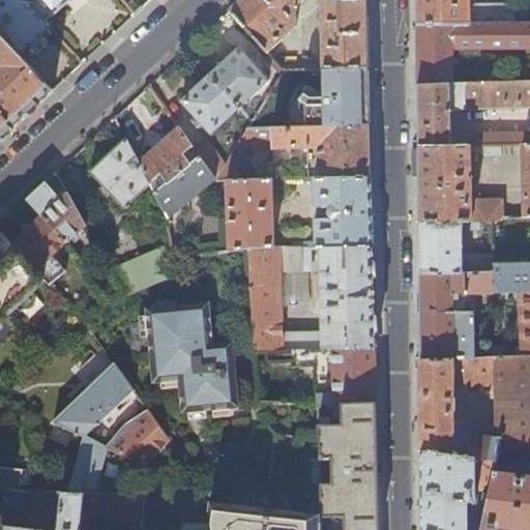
[(0,0),(0,36),(18,55),(49,26),(45,22),(24,0),(0,0)]
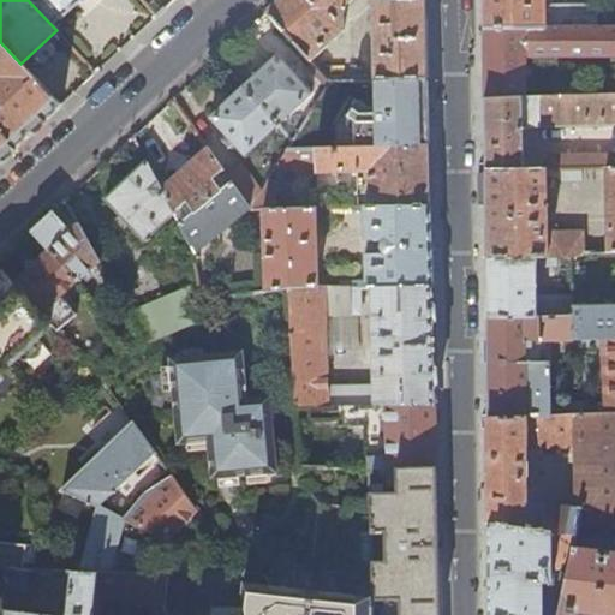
[(28,0),(52,25),(59,18),(60,19),(81,0),(28,0)]
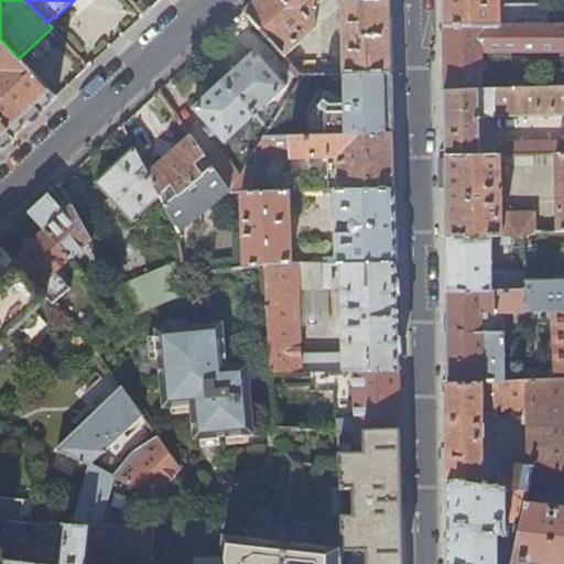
[(256,0),(243,11),(285,55),(313,30),(313,9),(323,0),(345,0),(342,0),(343,75),(391,74),(388,0),(256,0)]
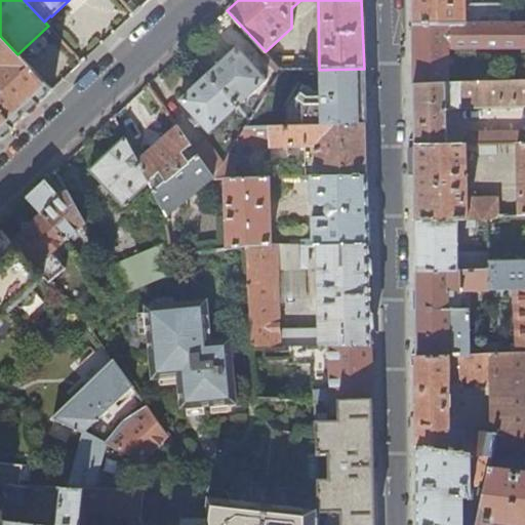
[(415,0),(415,24),(497,24),(515,24),(514,6),(474,6),(473,0),(415,0)]
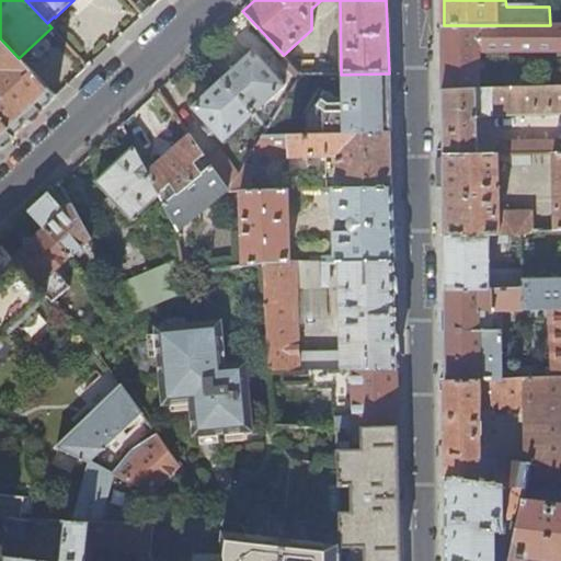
[(445,59),(445,90),(482,89),(481,52),(560,50),(560,24),(550,25),(531,25),(444,25),(445,59)]
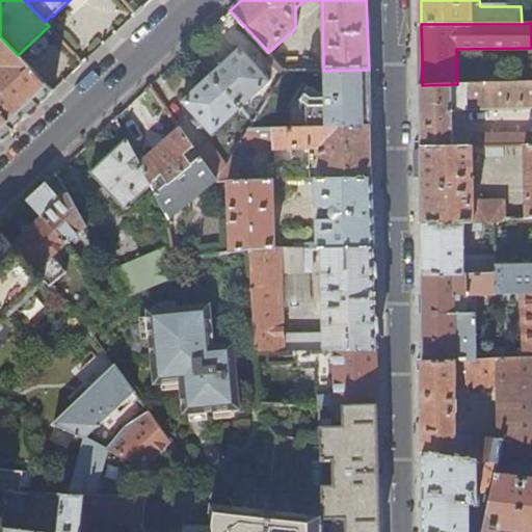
[(0,36),(0,138),(20,121),(51,91),(30,69),(18,55),(0,36)]
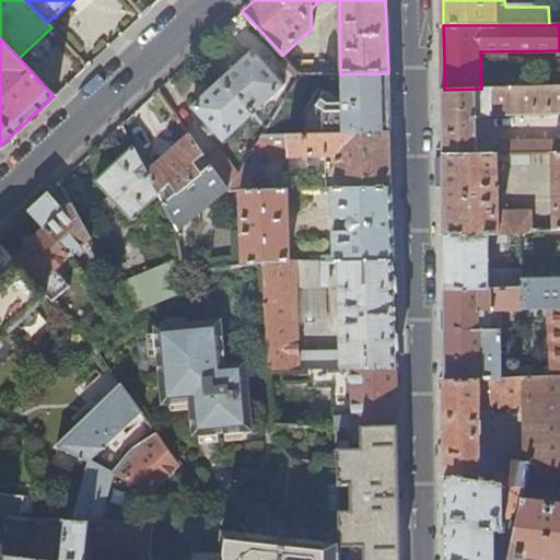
[(238,62),(221,79),(254,114),(284,85),(252,50),(238,62)]
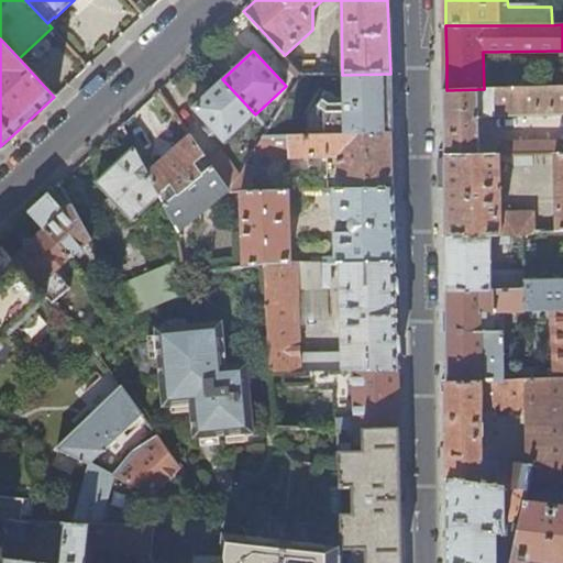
[(54,97),(66,85),(46,63),(41,64),(32,73),(54,97)]
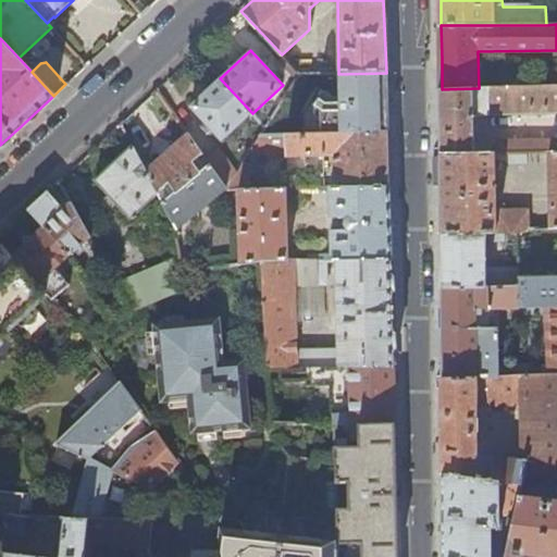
[(322,134),(387,133),(386,108),(386,73),(338,74),(339,101),(327,93),(317,110),(322,114),(322,134)]
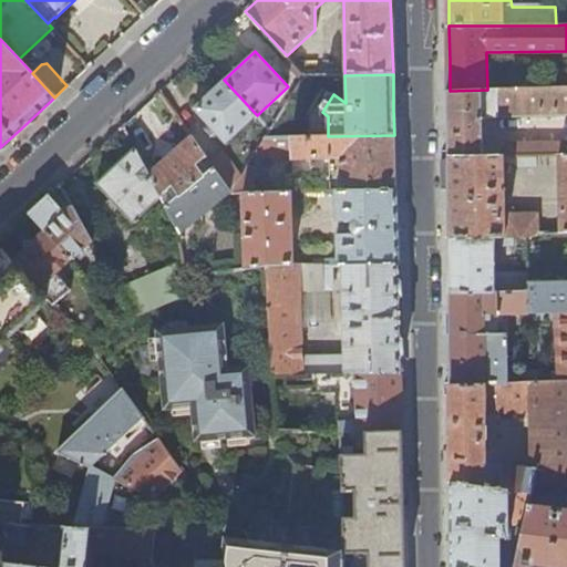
[(519,76),(521,89),(533,89),(544,88),(544,75),(519,76)]
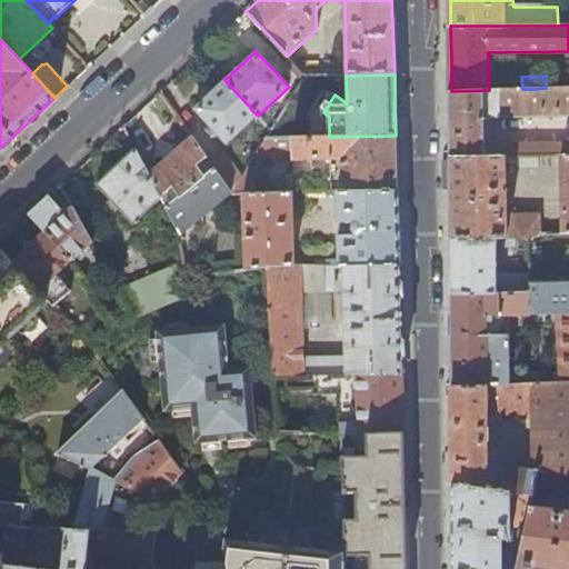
[(258,116),(225,80),(211,93),(195,109),(227,145),(258,116)]
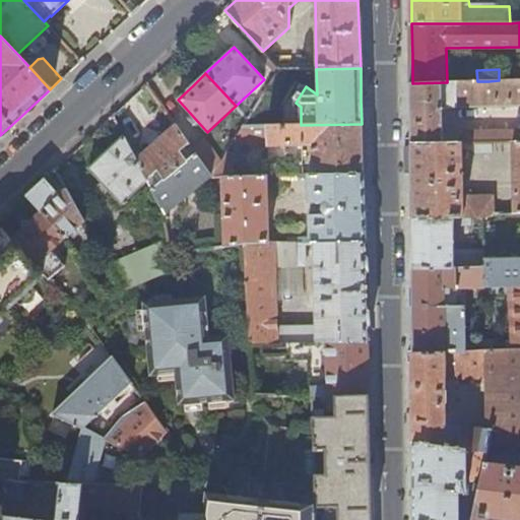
[(412,109),(412,144),(445,144),(444,109),(499,107),(499,108),(512,108),(512,106),(519,106),(519,130),(468,132),(463,137),(463,144),(494,143),(514,142),(519,142),(519,79),(499,80),(489,81),(477,81),(447,82),(412,83),(412,109)]
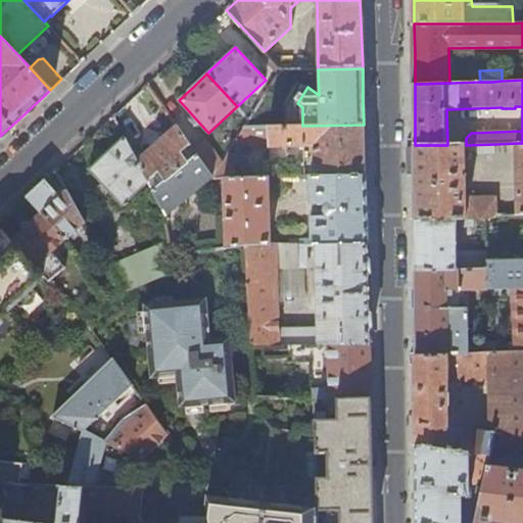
[(313,176),(365,175),(364,149),(364,125),(302,126),(244,127),(233,144),(268,143),(268,146),(304,145),(317,139),(320,139),(320,147),(318,147),(313,150),(313,176)]
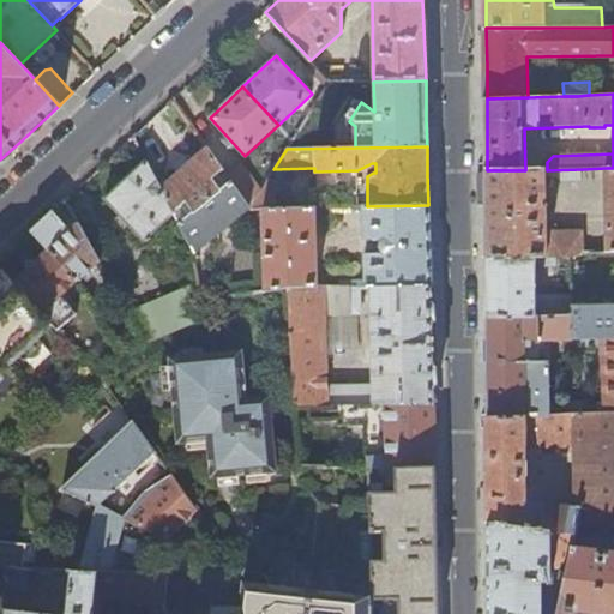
[(161,190),(174,215),(181,208),(188,217),(221,191),(212,179),(221,170),(206,149),(182,170),(161,190)]
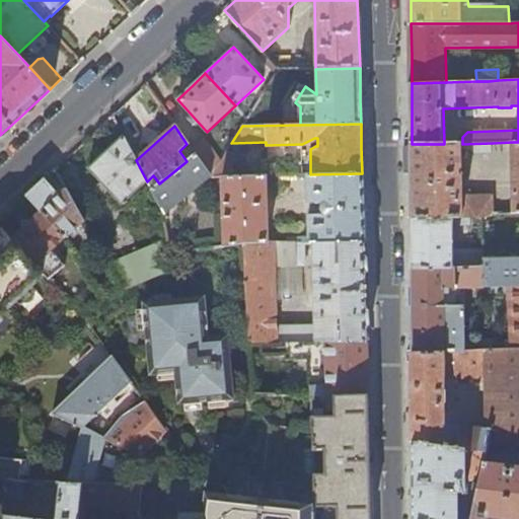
[(136,160),(123,136),(106,151),(88,168),(122,205),(147,181),(136,160)]
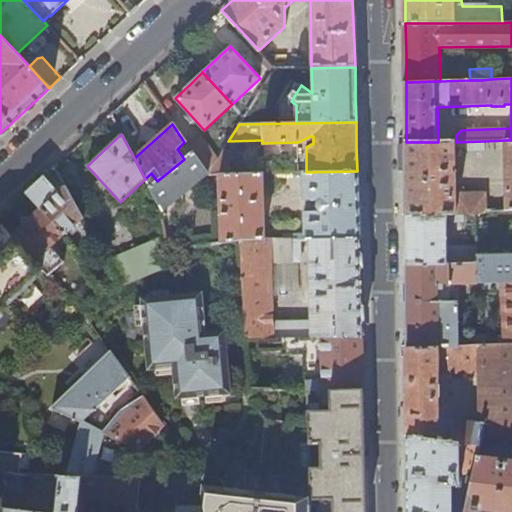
[(201,140),(189,148),(192,152),(207,174),(216,159),(201,140)]
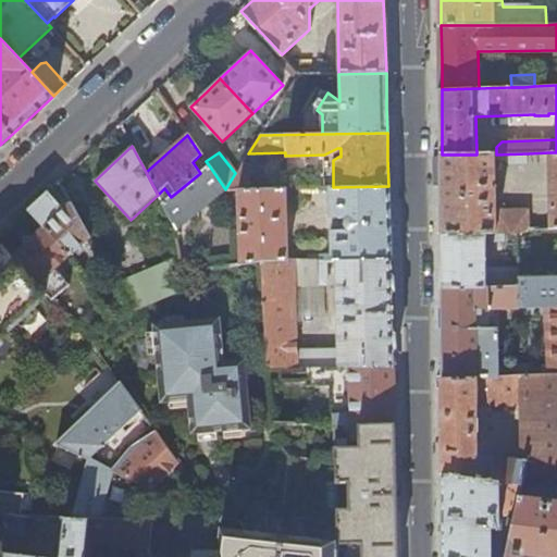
[(443,194),(443,234),(489,232),(519,232),(523,231),(531,230),(530,209),(497,210),(496,160),(506,160),(510,164),(530,164),(529,153),(496,155),(477,155),(442,155),(443,194)]
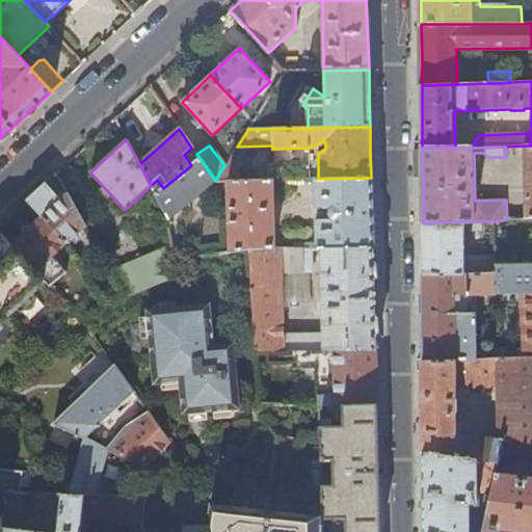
[(224,165),(215,181),(228,181),(230,181),(231,157),(224,165)]
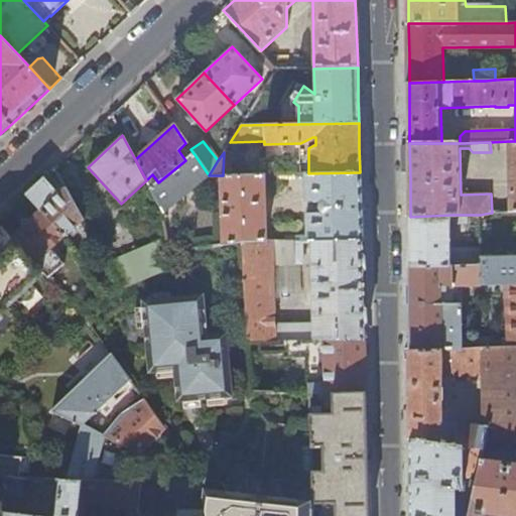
[(158,182),(151,189),(154,197),(162,214),(209,175),(194,153),(185,160),(158,182)]
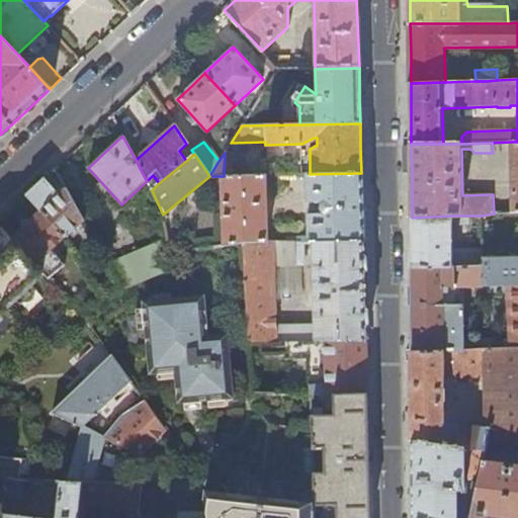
[(284,242),(303,243),(312,243),(363,242),(362,206),(361,173),(310,174),(306,174),(307,237),(284,237),(284,242)]
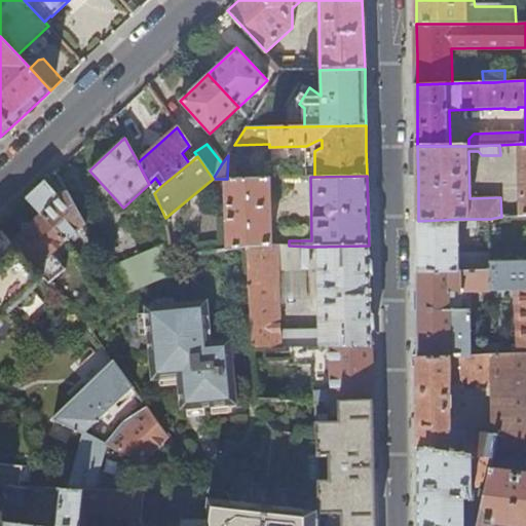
[(226,249),(245,247),(269,246),(269,178),(227,179),(225,179),(226,249)]
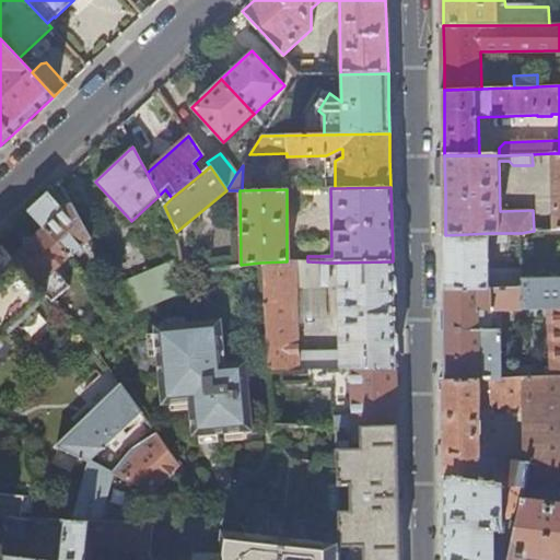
[(39,200),(28,210),(45,229),(69,257),(90,238),(71,203),(63,210),(47,193),(39,200)]
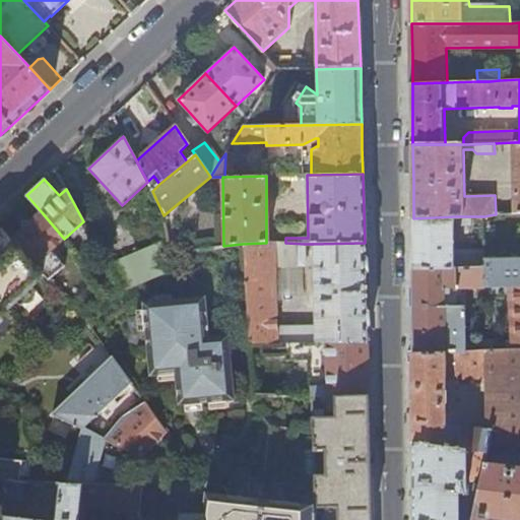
[(27,224),(12,239),(46,274),(50,278),(64,266),(51,251),(64,239),(42,212),(27,224)]
